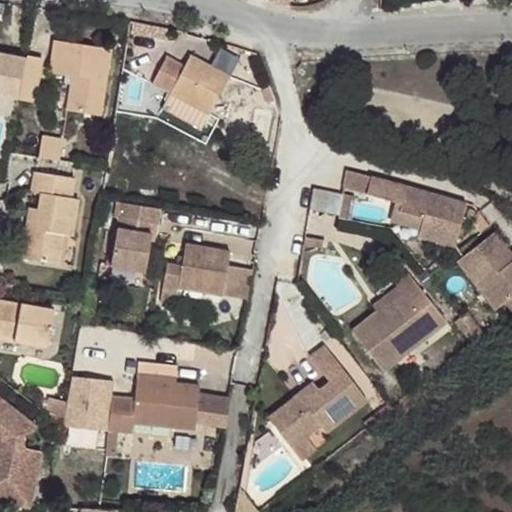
[(101,116),(111,48),(55,40),(50,73),(72,76),(68,111),(101,116)]
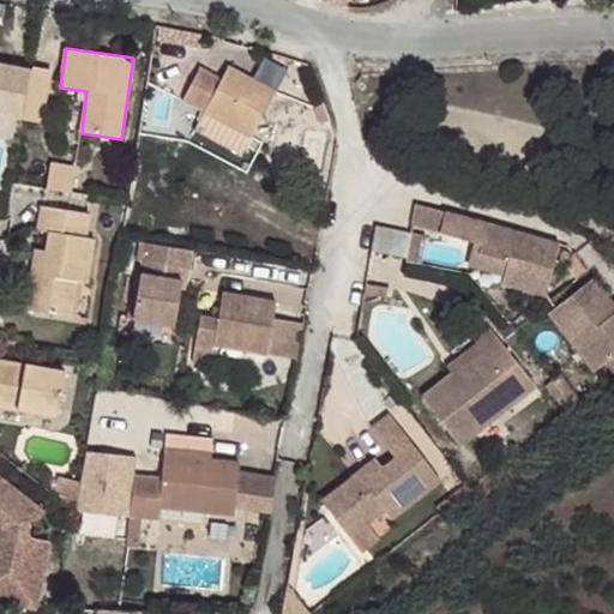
[(0,115),(22,120),(31,70),(0,62),(0,115)]
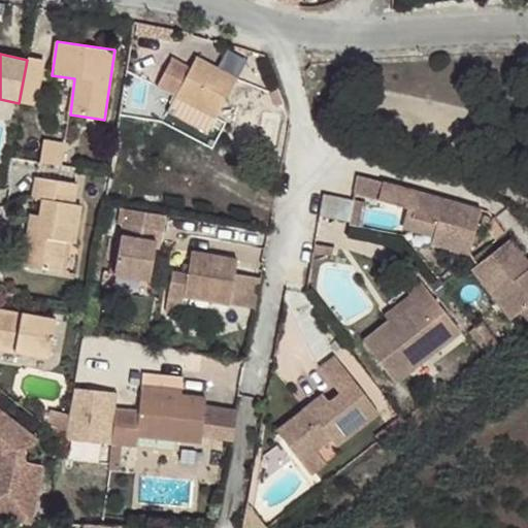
[(43,60),(27,57),(27,60),(19,103),(36,106),(43,60)]
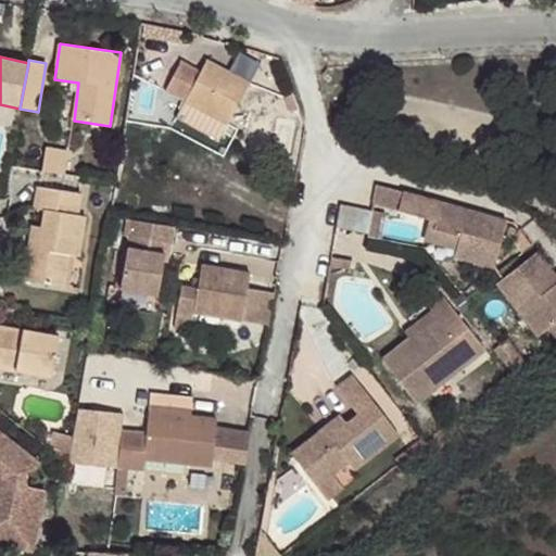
[(185,102),(228,125),(250,81),(207,60),(200,73),(181,62),(165,92),(185,102)]
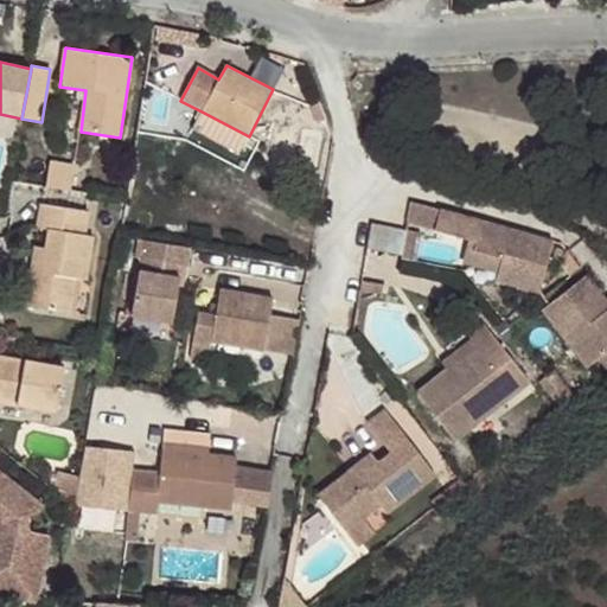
[(240,155),(249,136),(202,112),(191,131),(240,155)]
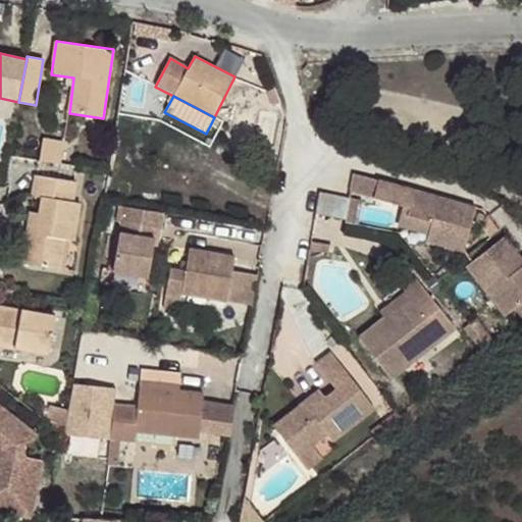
[(44,140),(40,160),(60,164),(64,143),(44,140)]
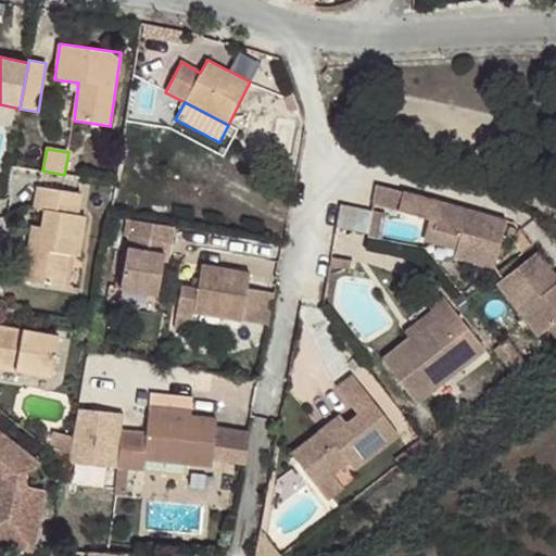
[(80,193),(83,177),(64,175),(42,171),(39,186),(80,193)]
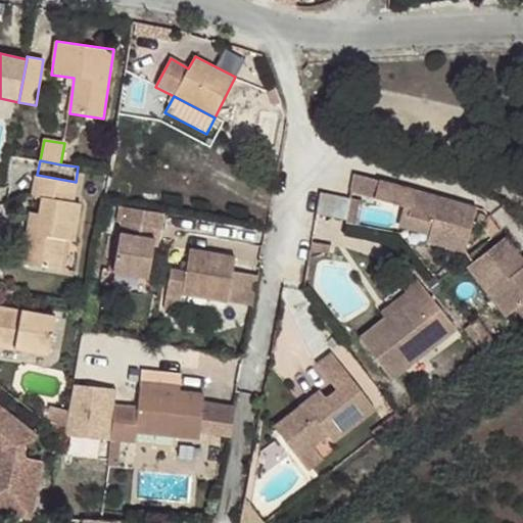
[(380,181),(354,174),(351,192),(375,199),(380,181)]
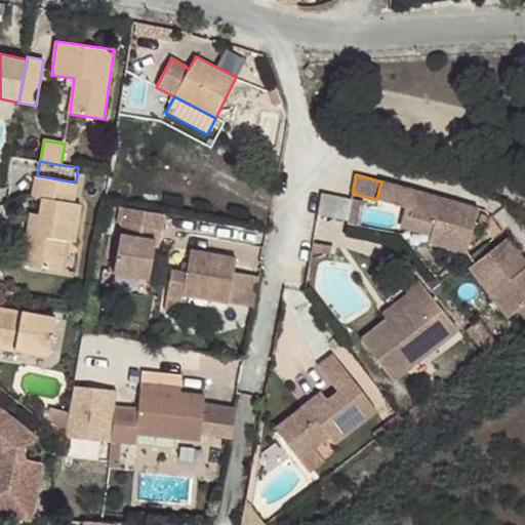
[(76,183),(37,175),(34,198),(41,199),(42,198),(73,202),(76,183)]
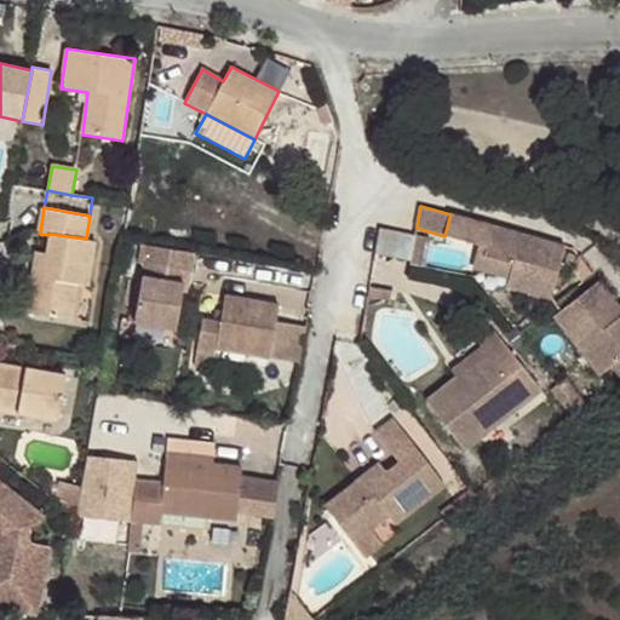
[(567,247),(451,214),(445,236),(477,245),(487,247),(484,257),(514,264),(507,280),(507,287),(551,299),(567,247)]
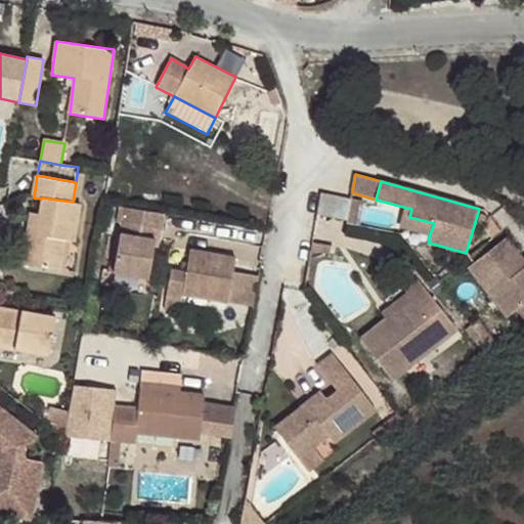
[(42,198),(41,199),(39,214),(35,234),(27,233),(22,265),(61,271),(67,241),(75,241),(81,204),(73,202),(42,198)]
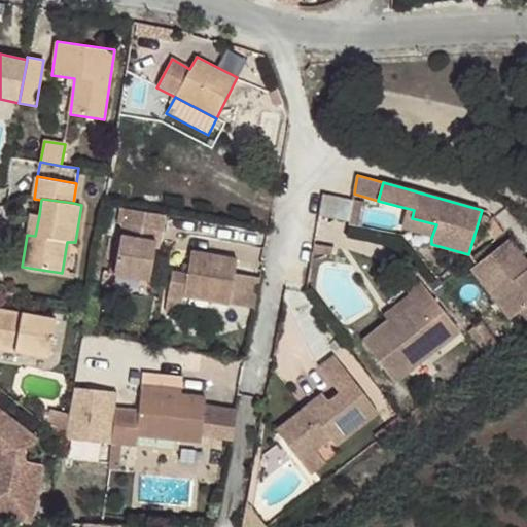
[(367,203),(353,199),(348,224),(363,227),(367,203)]
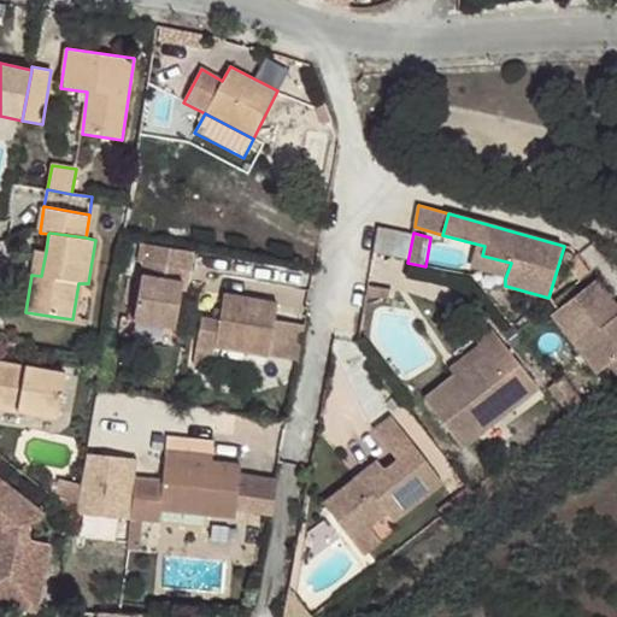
[(189,271),(193,252),(146,244),(142,262),(142,264),(184,270),(189,271)]
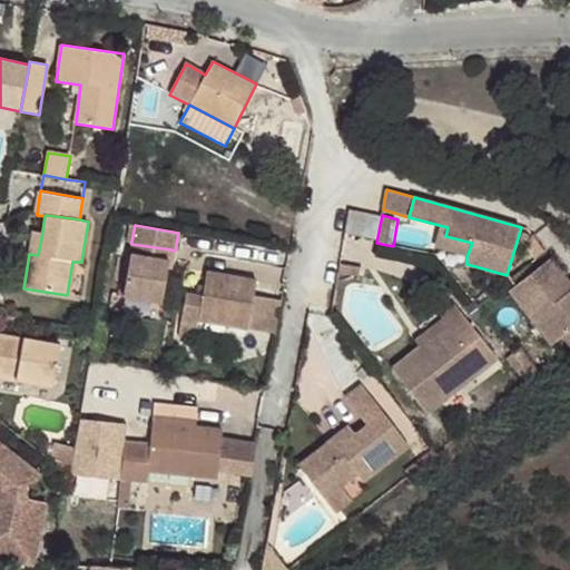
[(433,248),(467,257),(472,243),(445,236),(448,227),(439,225),(433,248)]
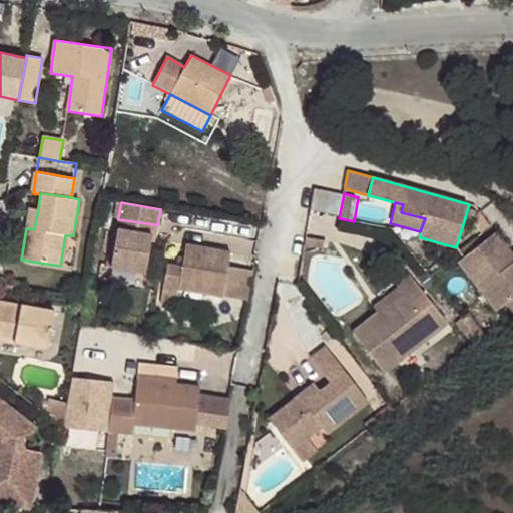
[(34,229),(38,209),(29,207),(26,228),(34,229)]
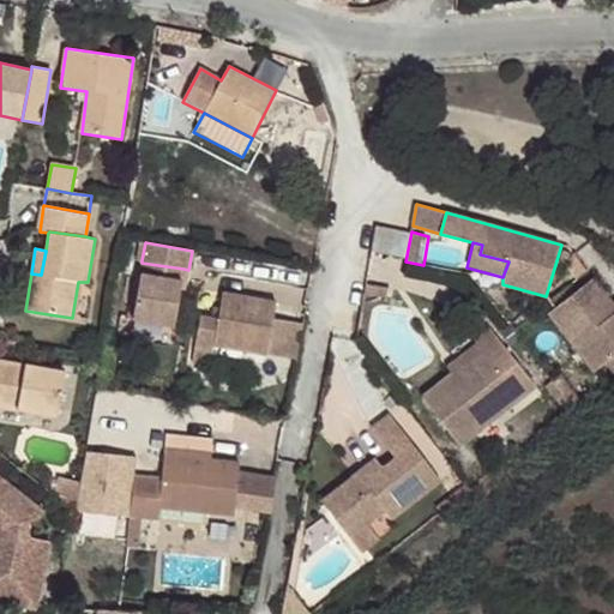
[(181,281),(184,269),(142,263),(140,274),(181,281)]
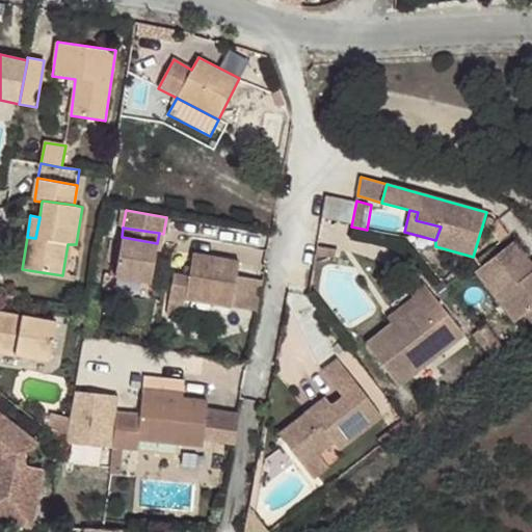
[(153,283),(157,243),(122,237),(116,276),(153,283)]
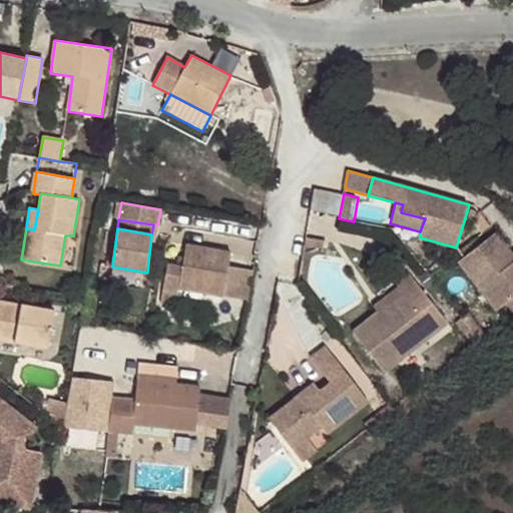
[(512,252),(497,232),(457,261),(496,311),(506,304),(512,312),(512,252)]
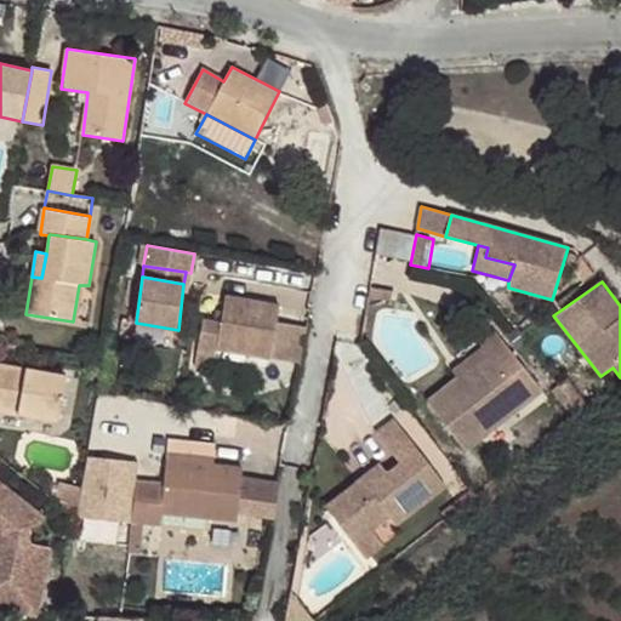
[(370,286),(368,298),(380,301),(381,290),(370,286)]
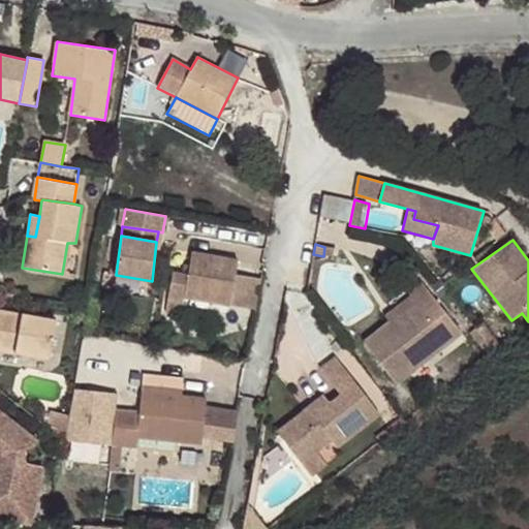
[(236,273),(239,259),(193,252),(189,274),(173,272),(166,312),(182,314),(184,299),(230,306),(230,305),(236,273)]
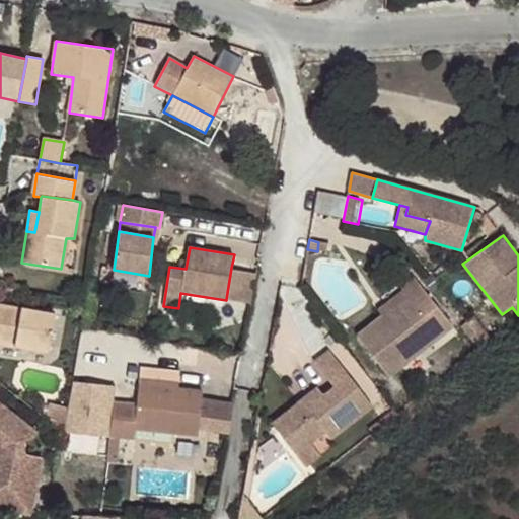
[(256,272),(231,268),(226,299),(251,303),(256,272)]
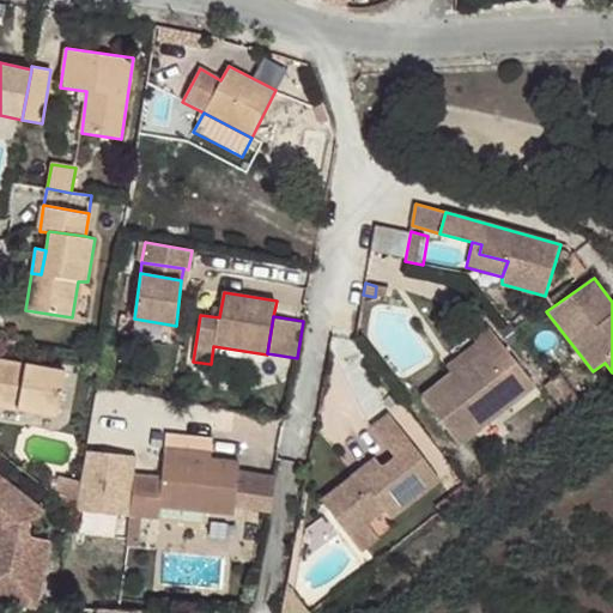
[(474,340),(475,343),(483,349),(451,372),(422,398),(460,445),(535,387),(489,328),(474,340)]
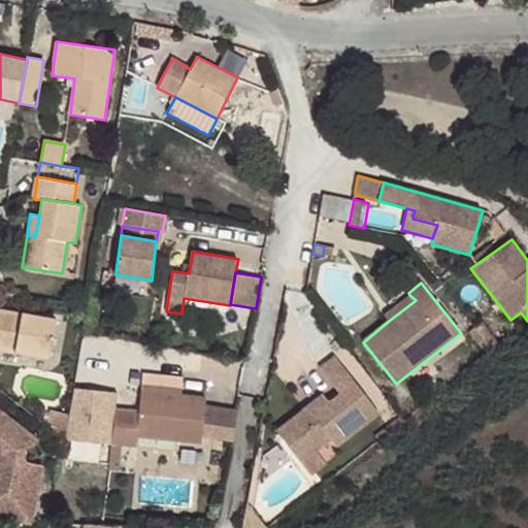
[(416,300),(409,295),(384,316),(389,321),(416,300)]
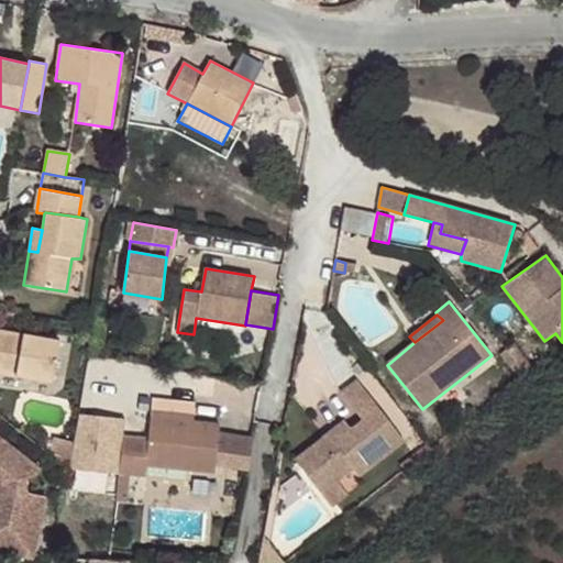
[(0,372),(54,381),(61,339),(0,329),(0,372)]
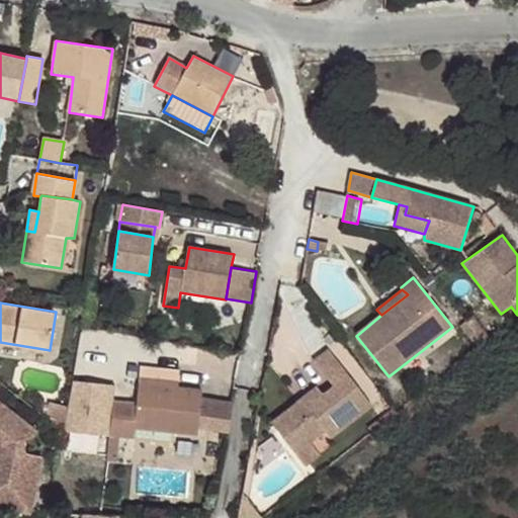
[(477,333),(486,345),(494,339),(475,315),(466,321),(467,321),(477,333)]
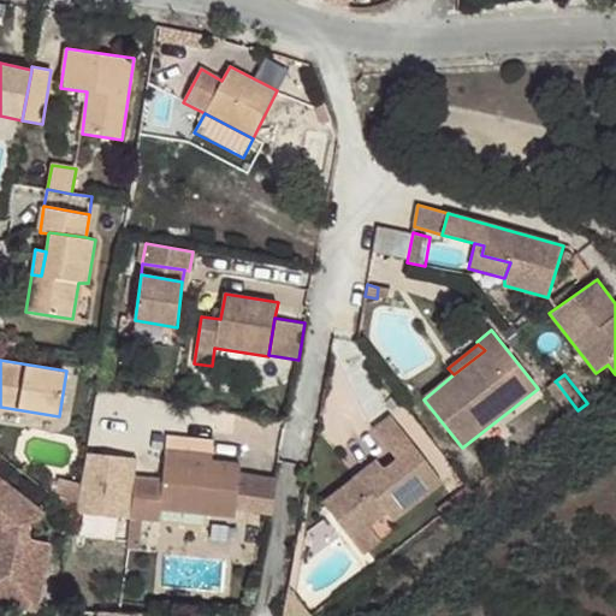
[(556,402),(567,396),(556,381),(548,389),(556,402)]
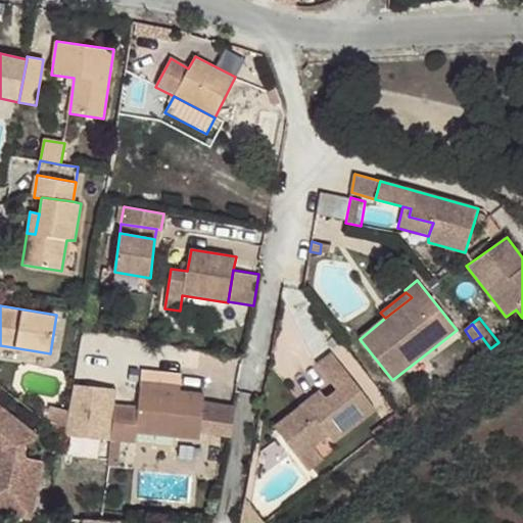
[(335,388),(325,396),(308,410),(303,403),(275,426),(298,458),(327,435),(333,443),(377,410),(333,354),(318,365),(335,388)]
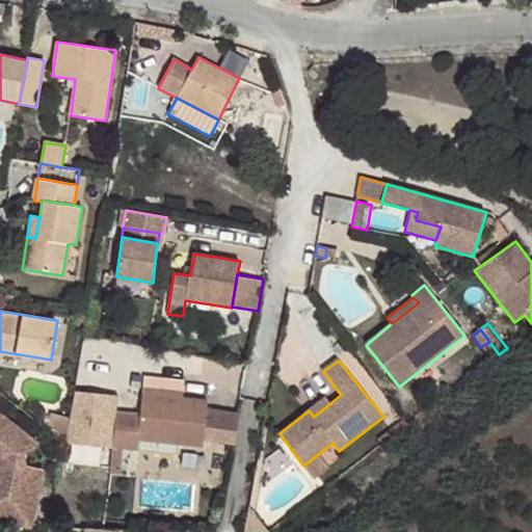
[(143,383),(142,394),(183,398),(184,389),(143,383)]
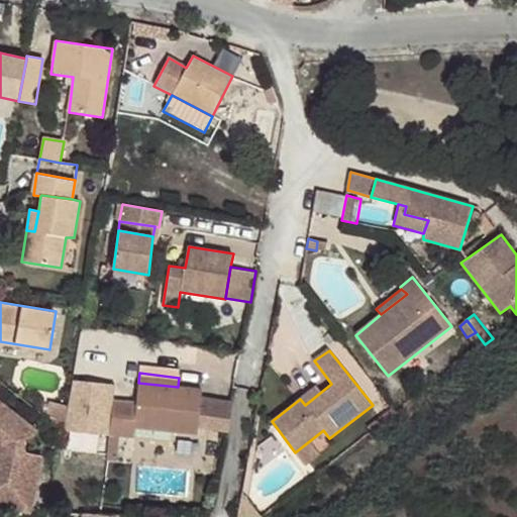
[(135,427),(198,433),(199,427),(201,397),(202,390),(179,387),(178,387),(138,383),(136,402),(114,400),(110,435),(119,436),(135,437),(135,427)]
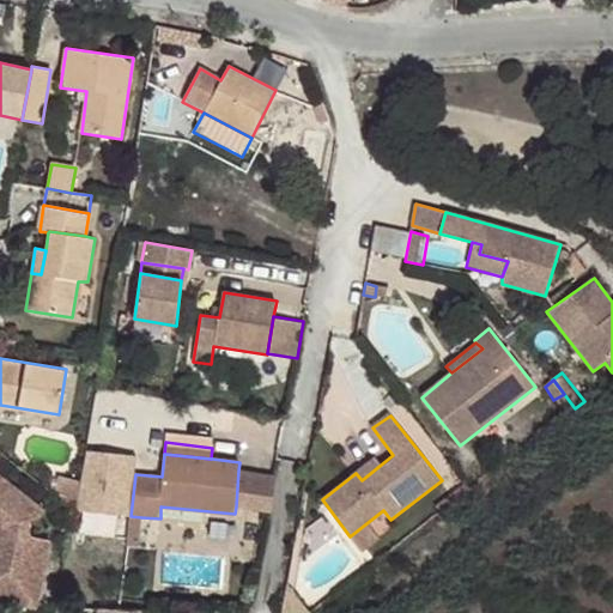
[(362,480),(381,465),(376,457),(356,473),(362,480)]
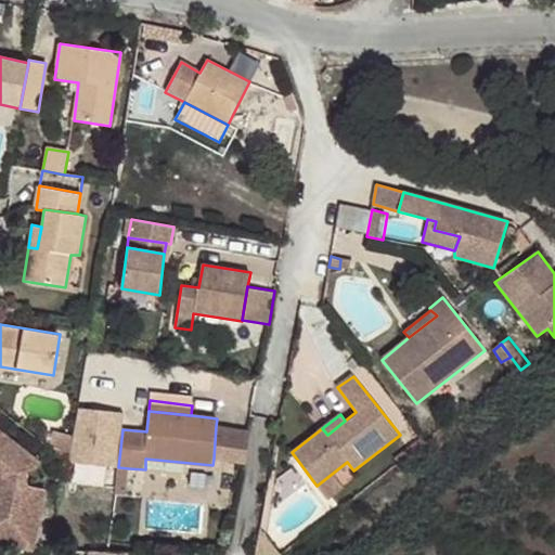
[(216,426),(214,459),(245,461),(250,429),(216,426)]
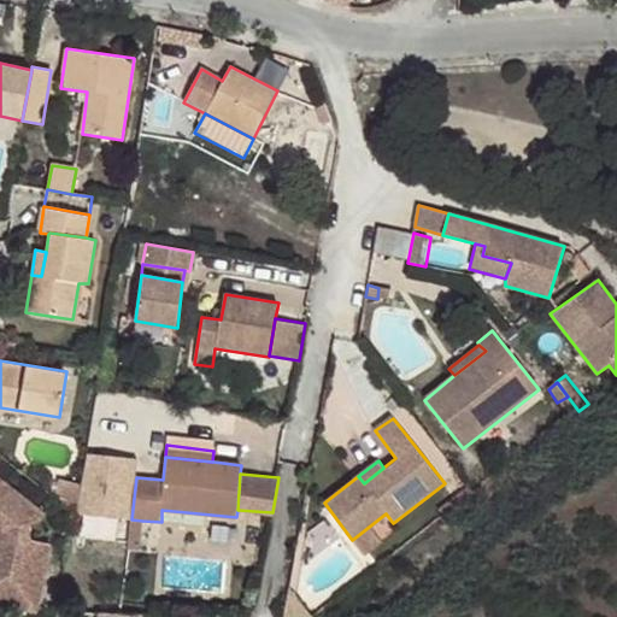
[(86,501),(83,479),(63,481),(65,504),(86,501)]
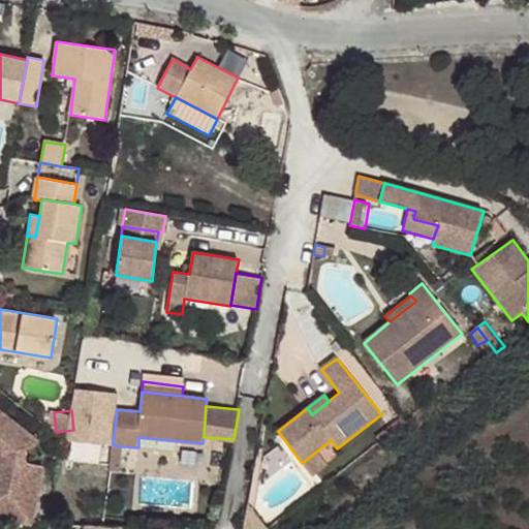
[(39,441),(0,411),(0,453),(4,453),(8,464),(0,466),(0,518),(33,524),(44,466),(27,463),(27,450),(36,446),(39,441)]
